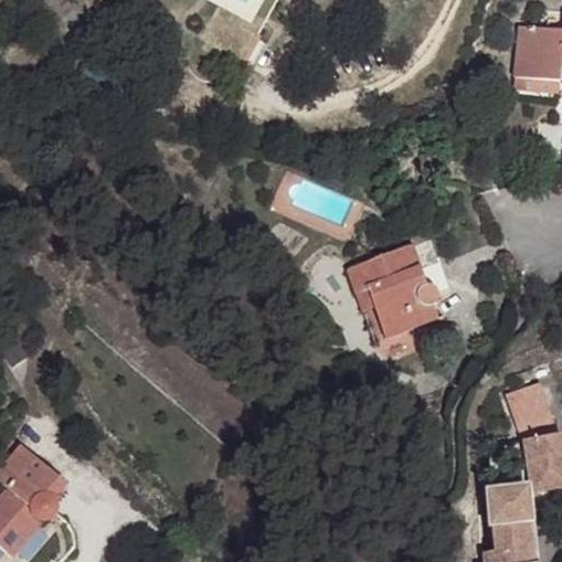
[(518,24),(512,74),(558,78),(561,43),(561,28),(518,24)]
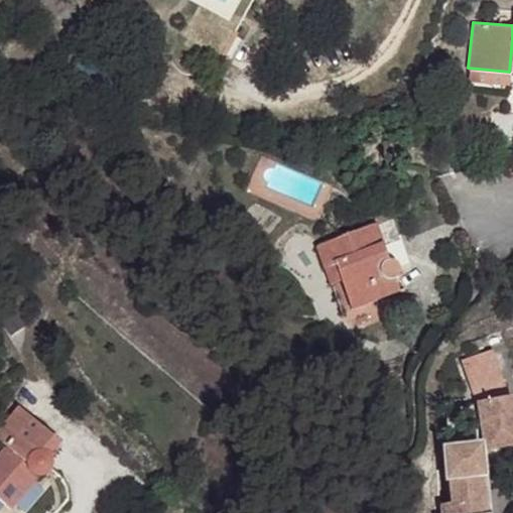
[(468,68),(466,81),(507,84),(509,72),(468,68)]
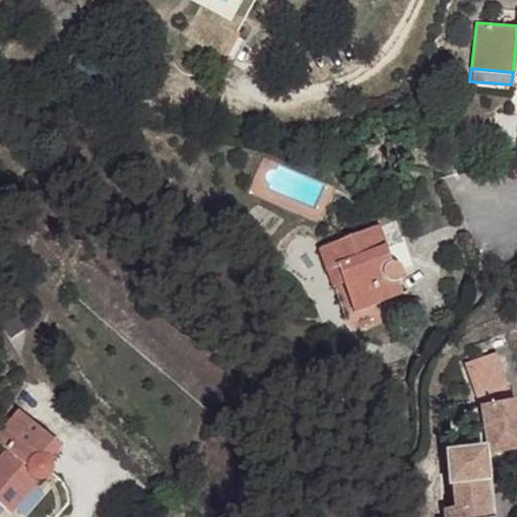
[(376,225),(316,244),(325,268),(335,265),(351,310),(398,294),(396,280),(398,276),(399,272),(399,268),(397,266),(394,261),(389,259),(383,243),(376,225)]
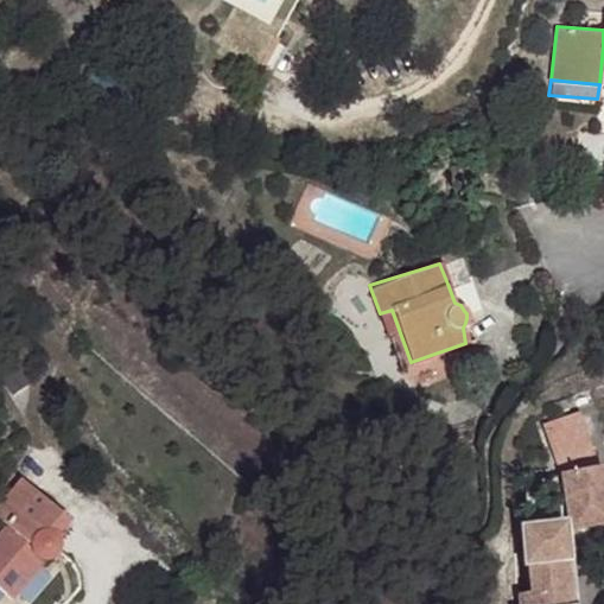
[(472,278),(447,284),(455,303),(461,305),(463,307),(466,313),(481,307),(472,278)]
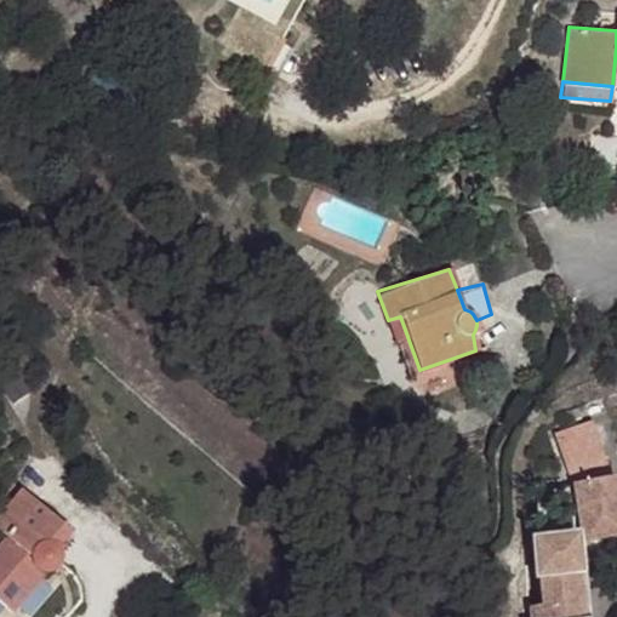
[(400,316),(388,320),(405,373),(420,370),(400,316)]
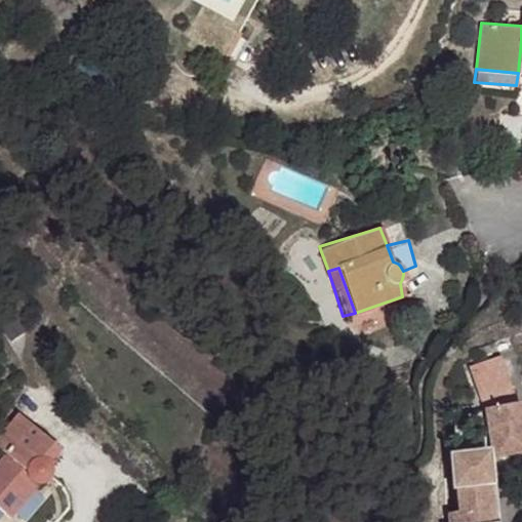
[(500,356),(472,370),(483,407),(489,452),(521,450),(521,406),(520,402),(500,356)]
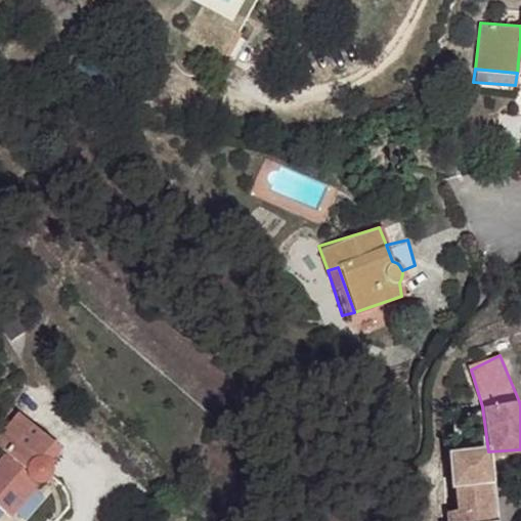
[(83,454),(47,414),(19,438),(30,451),(0,477),(0,483),(25,514),(58,485),(54,484),(51,480),(50,475),(51,470),(54,466),(57,464),(62,465),(69,466),(83,454)]
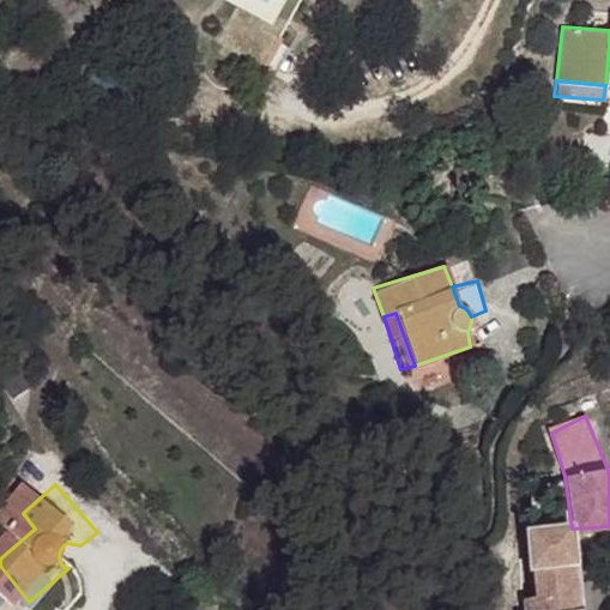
[(578,609),(562,529),(525,536),(538,605),(527,608),(527,609),(578,609)]
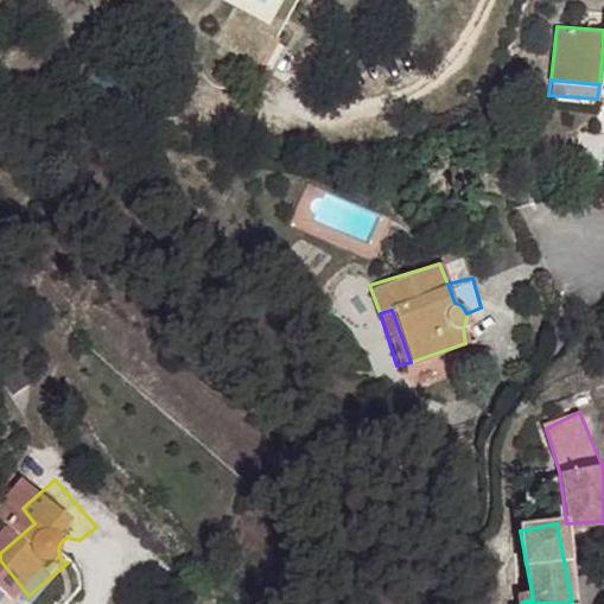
[(81,544),(80,540),(68,563),(72,563),(76,561),(81,558),(82,552),(82,547),(81,544)]
